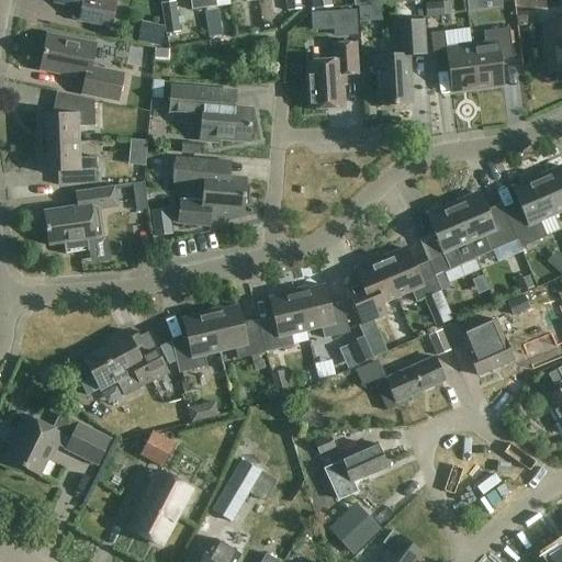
[(53,0),(53,2),(81,8),(78,21),(111,27),(115,2),(107,0),(53,0)]
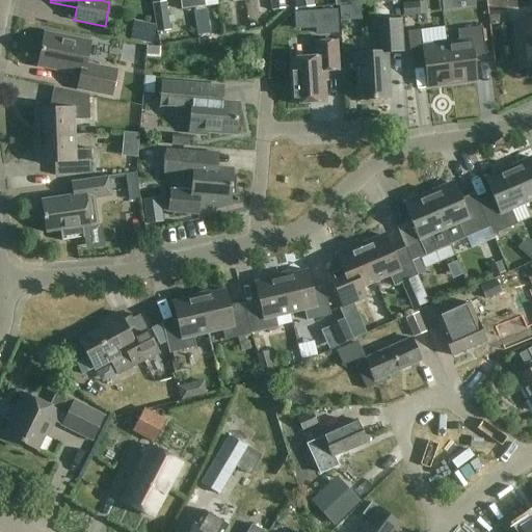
[(193,8),(191,0),(179,0),(181,9),(193,8)]
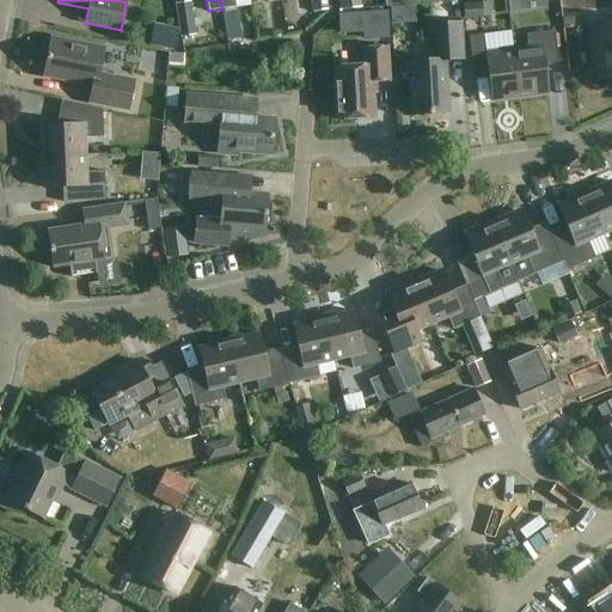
[(326,0),(311,0),(313,13),(325,11),(328,10),(329,11),(326,0)]
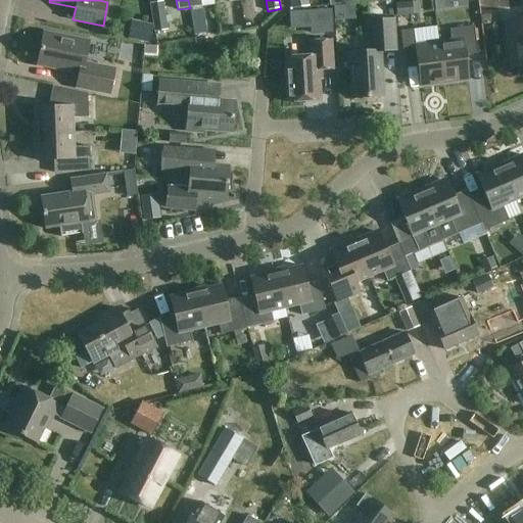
[(289,0),(290,9),(308,6),(307,0),(289,0)]
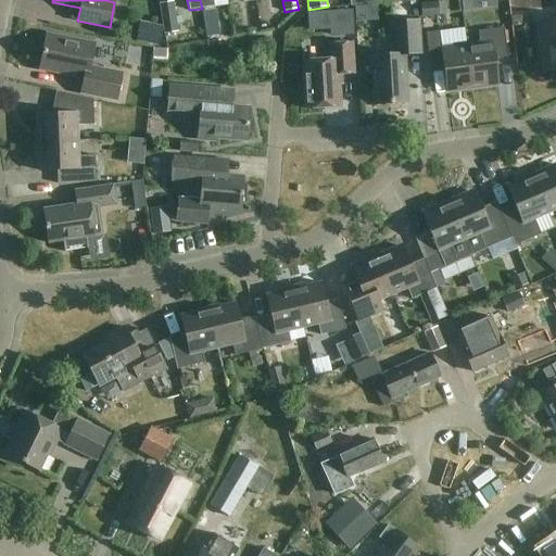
[(174,1),(159,3),(163,35),(178,33),(174,1)]
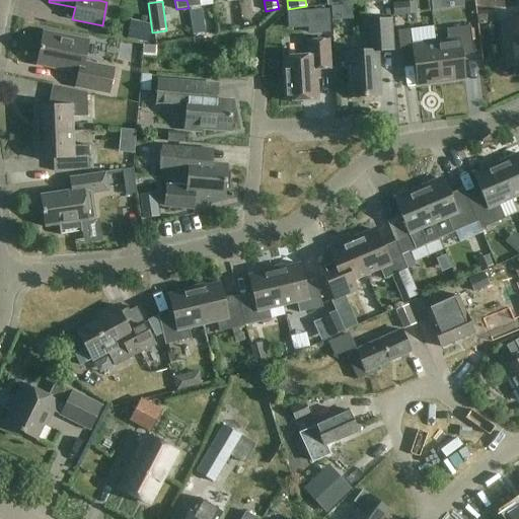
[(409,1),(391,3),(392,16),(410,14),(409,1)]
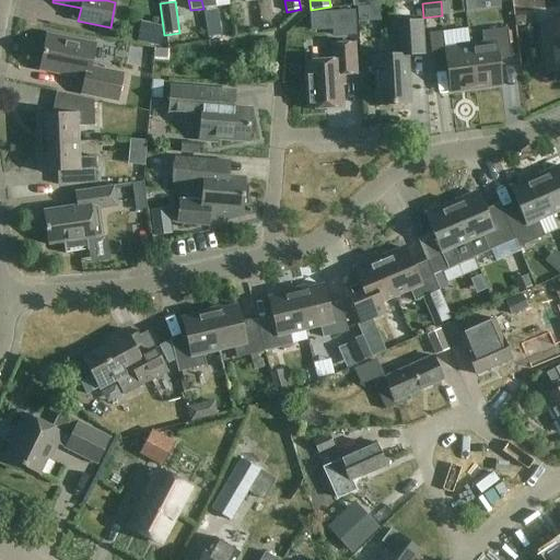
[(536,14),(514,16),(515,28),(537,26),(536,14)]
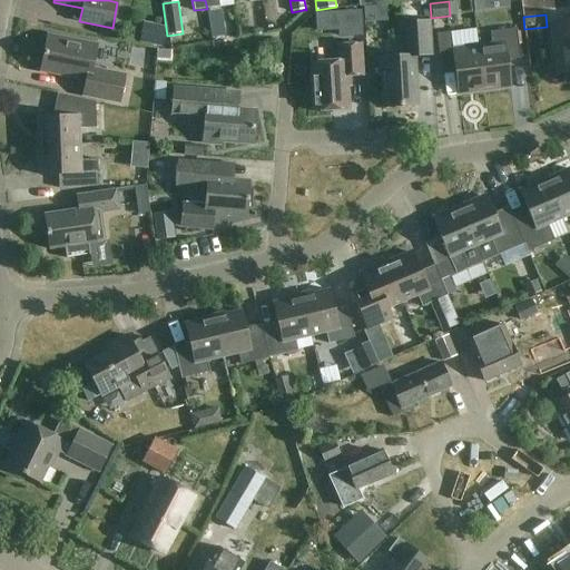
[(569,19),(550,22),(558,76),(569,74),(569,19)]
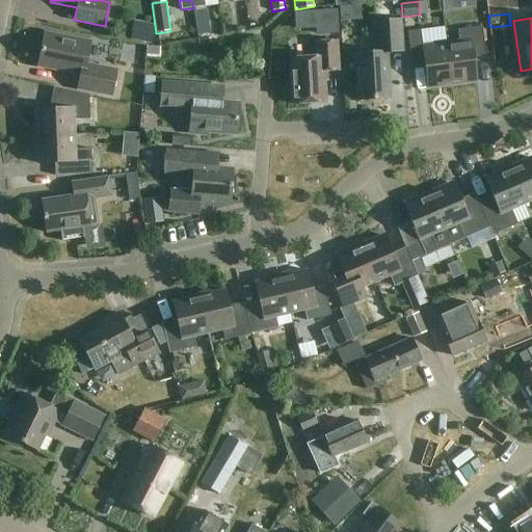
[(358,100),(390,98),(387,53),(402,52),(400,20),(374,21),(376,52),(352,54),(353,71),(356,70),(358,100)]
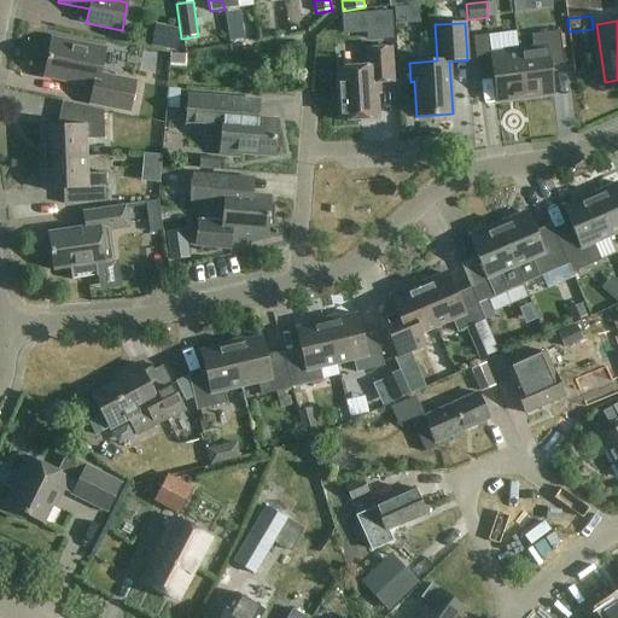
[(518,50),(525,98),(553,94),(549,65),(564,64),(559,31),(531,35),(532,48),(518,50)]
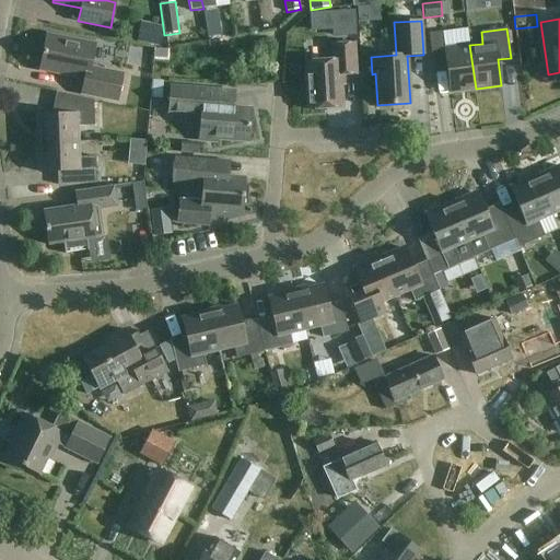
[(476,89),(469,45),(444,48),(442,32),(429,33),(433,68),(446,67),(450,93),(476,89)]
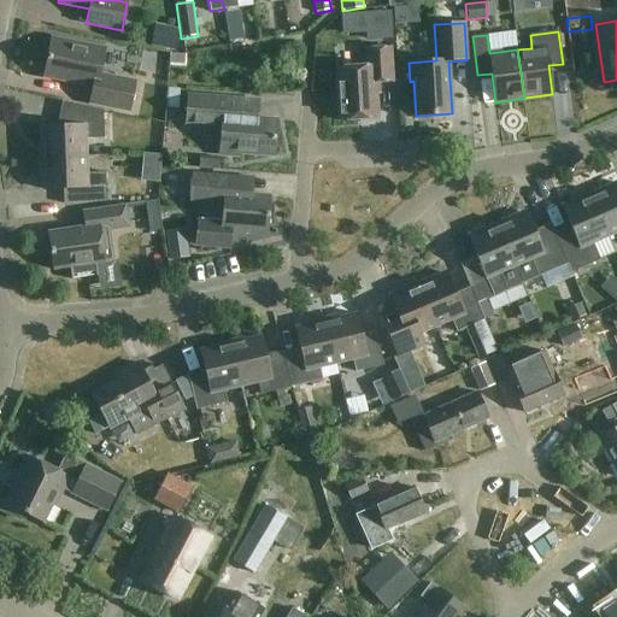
[(51,39),(43,76),(93,86),(89,104),(129,111),(135,82),(99,75),(104,50),(51,39)]
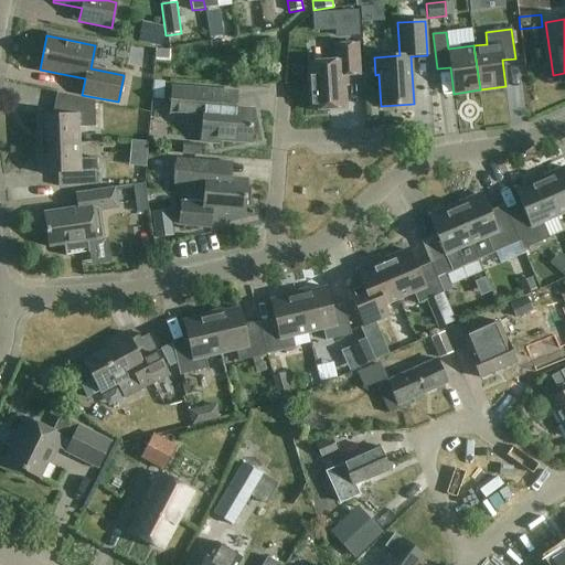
[(310,110),(345,108),(343,75),(359,74),(356,44),(334,45),(336,61),(307,63),(310,110)]
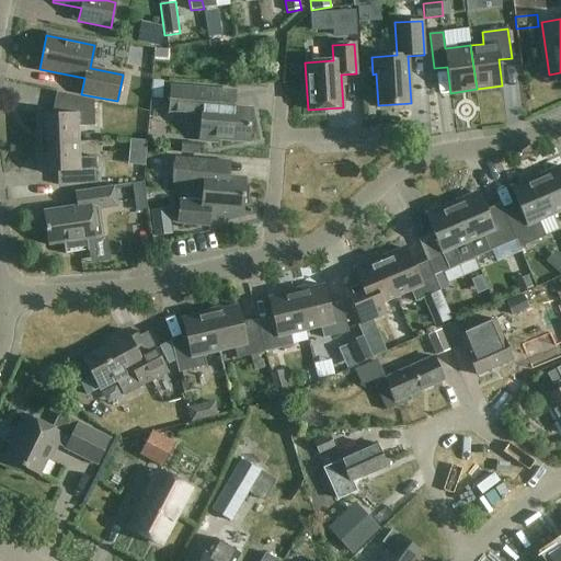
[(165,109),(169,78),(158,77),(155,107),(165,109)]
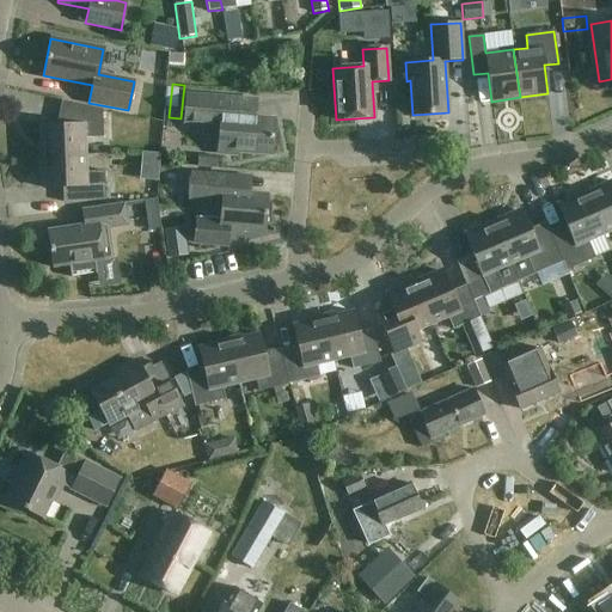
[(237,152),(270,154),(274,120),(221,115),(222,97),(185,95),(183,123),(220,127),(218,154),(236,155),(237,152)]
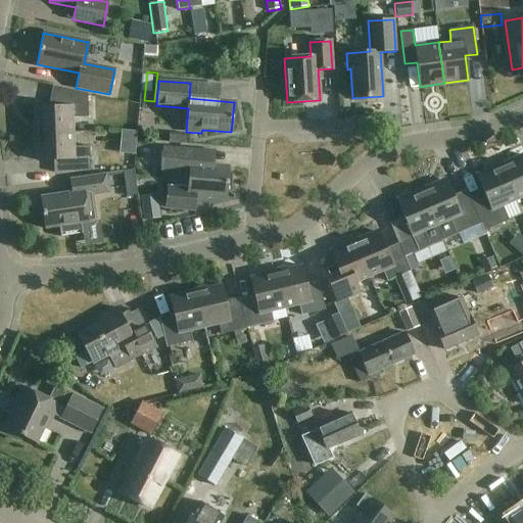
[(36,134),(73,133),(72,117),(88,117),(87,93),(52,87),(48,107),(35,107),(36,134)]
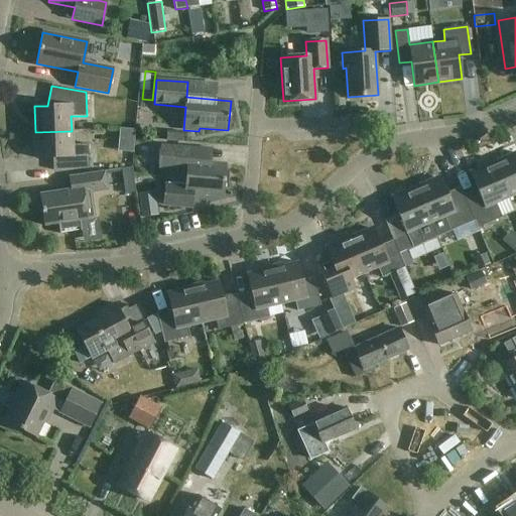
[(118,136),(133,138),(134,130),(119,128),(118,136)]
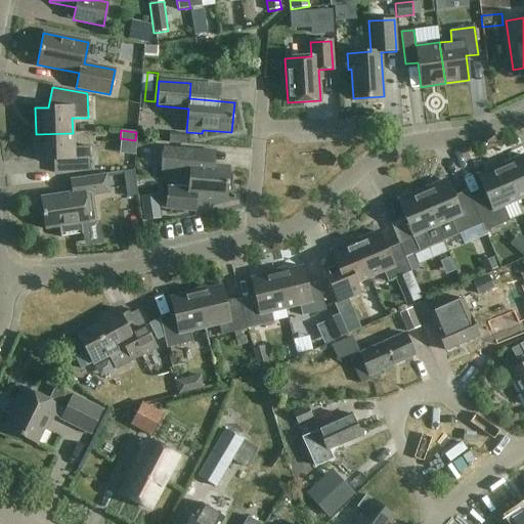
[(73,133),(36,134),(37,161),(53,160),(54,173),(90,171),(89,146),(73,147),(73,133)]
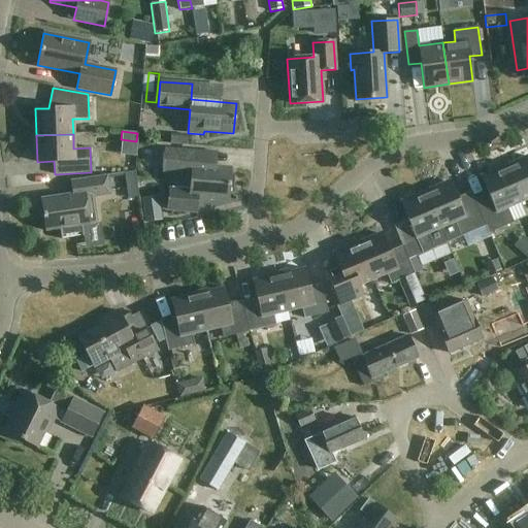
[(216,153),(179,150),(164,149),(162,173),(191,175),(190,192),(169,190),(167,210),(192,212),(193,197),(228,200),(230,168),(215,167),(216,153)]
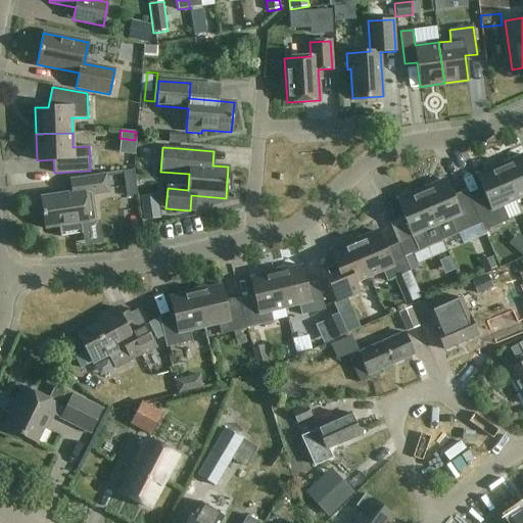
[(522,156),(501,167),(516,199),(522,196),(522,156)]
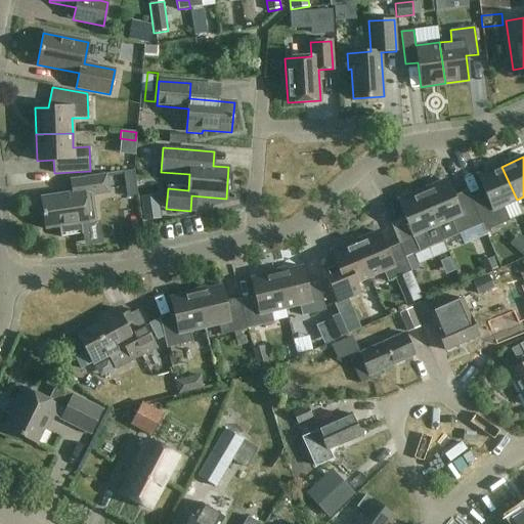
[(517,200),(501,167),(478,177),(484,191),(470,198),(481,224),(484,231),(510,221),(503,206),(517,200)]
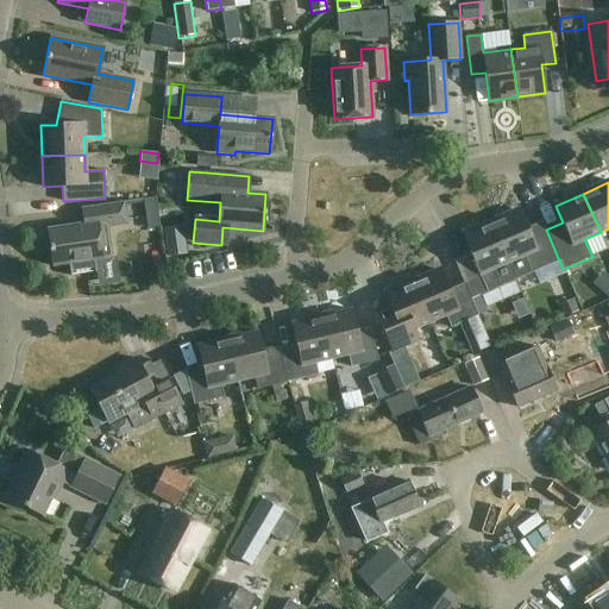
[(107,227),(126,225),(123,202),(81,209),(83,224),(46,230),(51,267),(68,264),(70,276),(96,272),(94,259),(111,257),(107,227)]
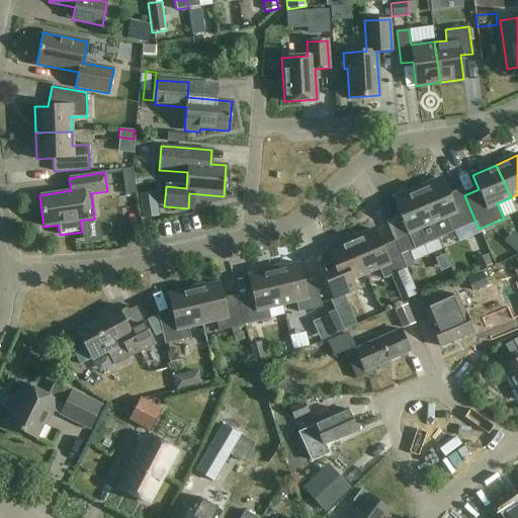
[(476,222),(464,195),(461,188),(448,194),(441,179),(418,189),(438,238),(476,222)]
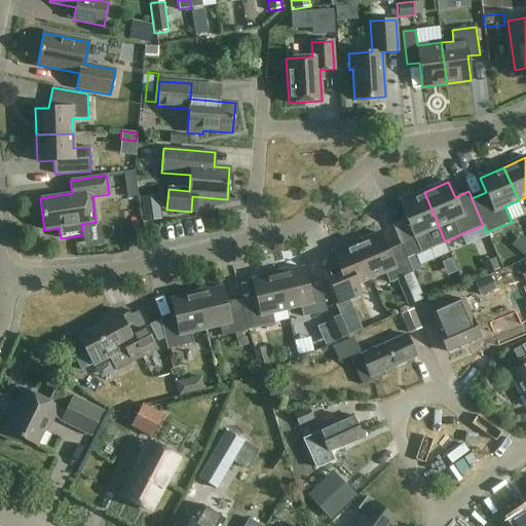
[(414,254),(431,247),(445,241),(424,192),(400,203),(406,219),(392,224),(401,245),(412,272),(421,268),(414,254)]
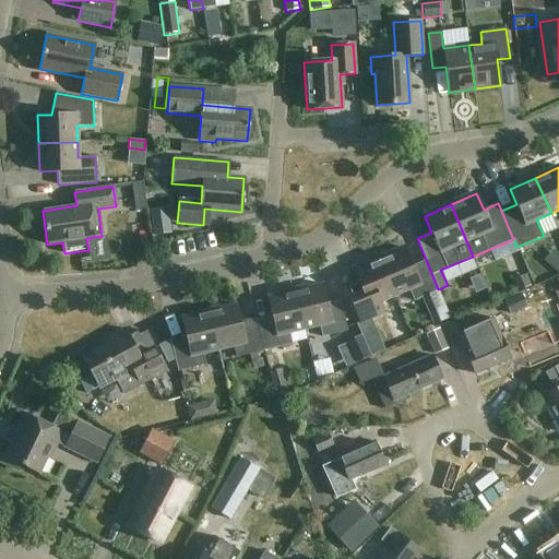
[(168,219),(153,222),(154,235),(170,233),(168,219)]
